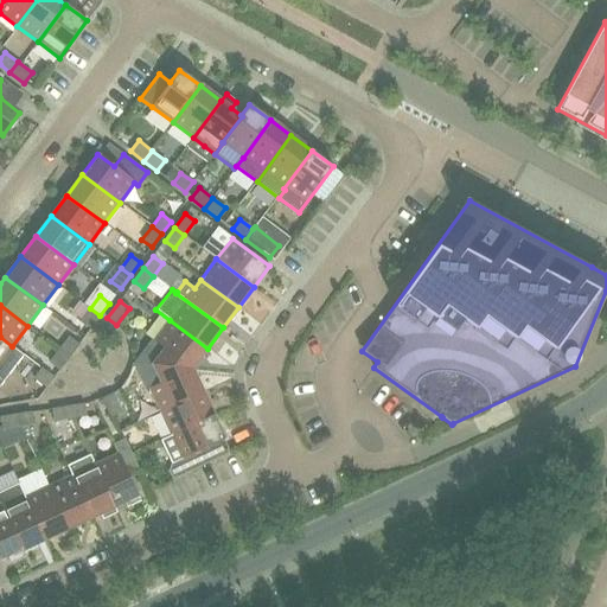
[(90,328),(100,315),(90,308),(81,321),(90,328)]
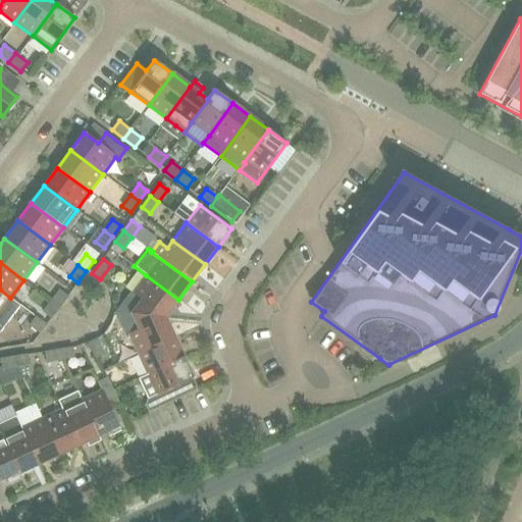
[(178,300),(146,275),(133,294),(141,300),(131,313),(165,317),(178,300)]
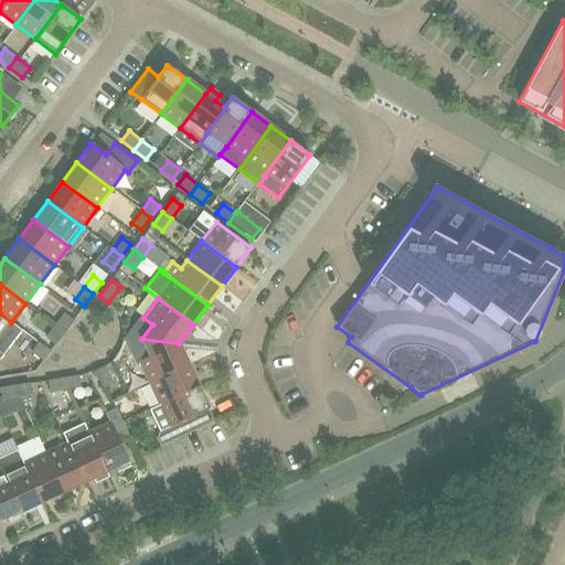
[(0,358),(22,330),(11,322),(0,313),(0,358)]
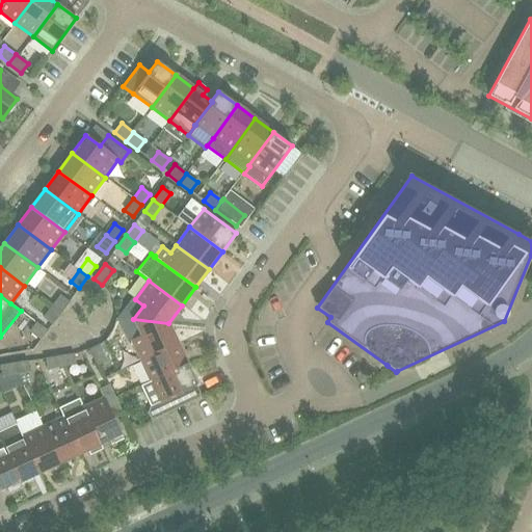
[(52,307),(60,313),(69,301),(60,295),(52,307)]
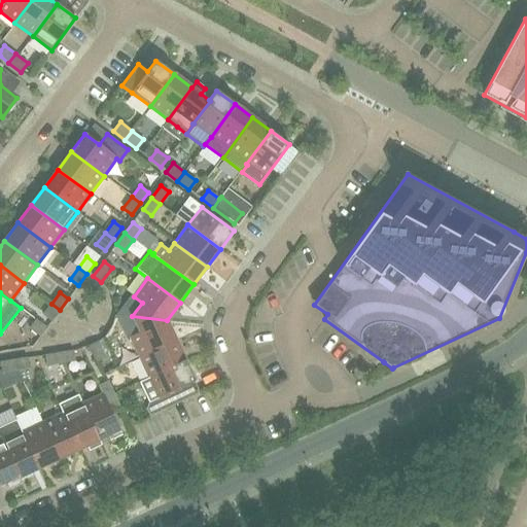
[(51,321),(60,310),(51,304),(43,315),(51,321)]
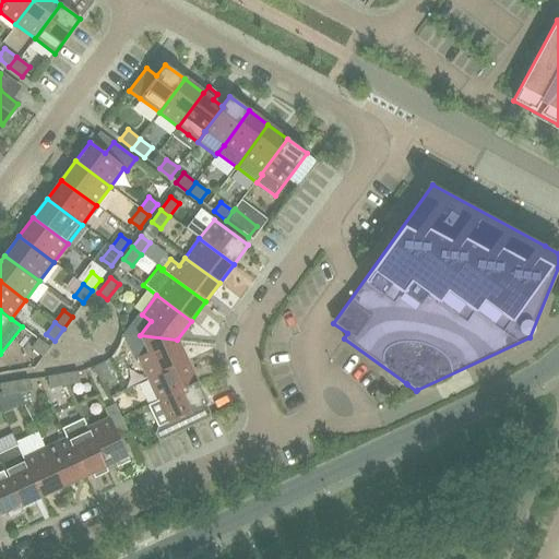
[(187,360),(177,340),(140,335),(147,353),(138,357),(147,379),(187,360)]
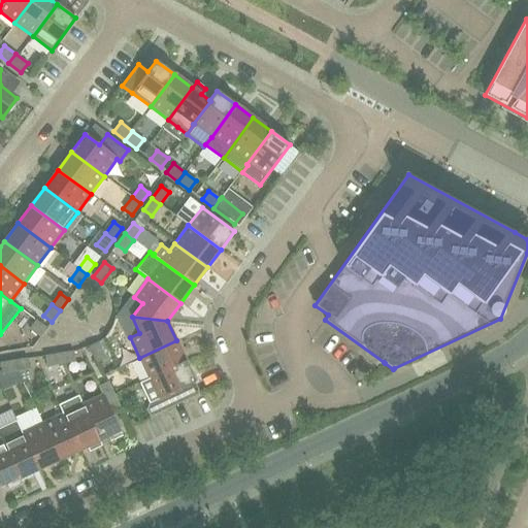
[(46,328),(35,320),(29,329),(40,336),(46,328)]
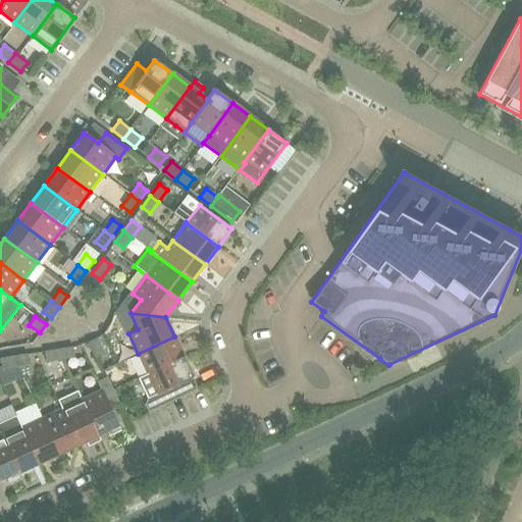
[(184,357),(174,336),(138,354),(147,374),(184,357)]
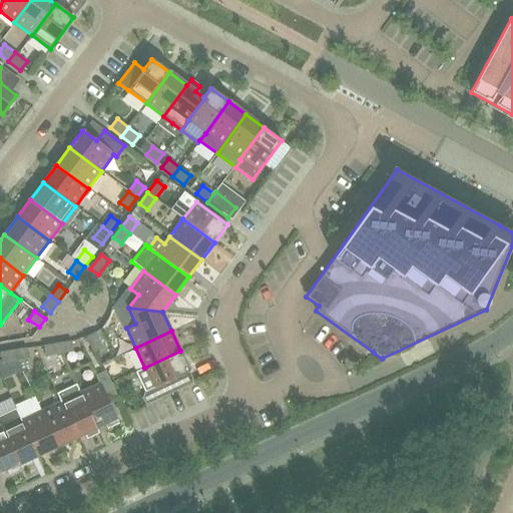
[(102,349),(95,332),(85,337),(93,353),(102,349)]
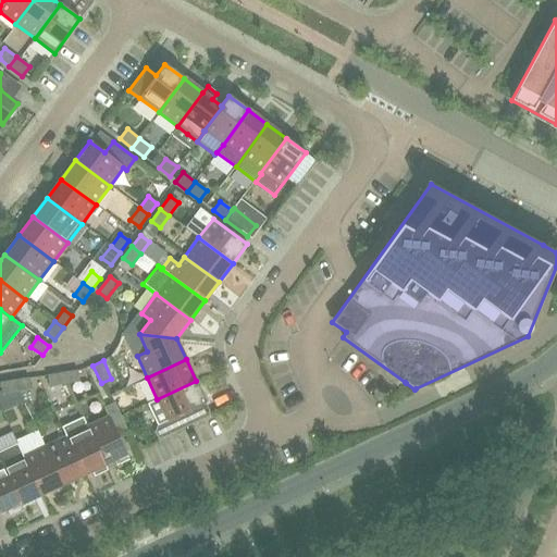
[(62,373),(63,384),(79,382),(77,371),(62,373)]
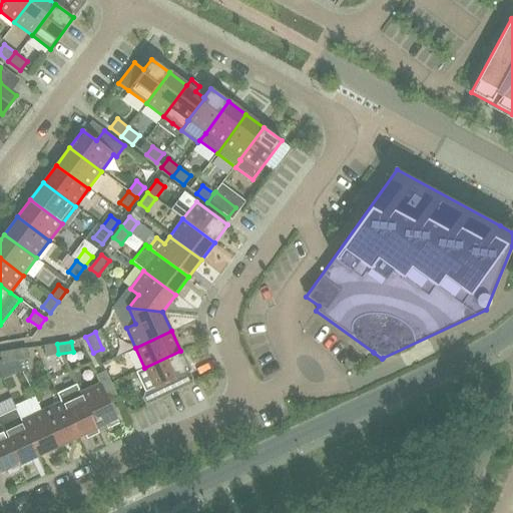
[(58,354),(57,344),(43,346),(45,356),(58,354)]
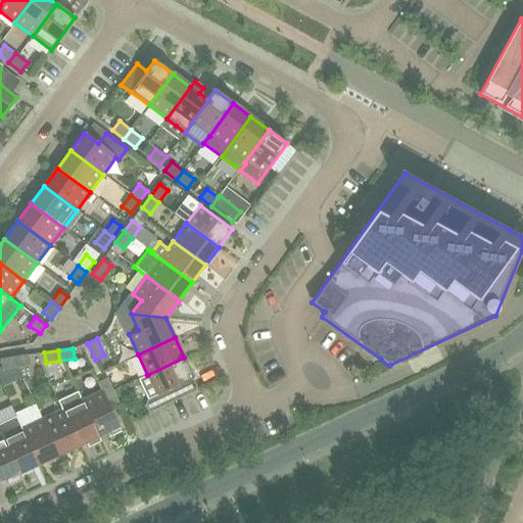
[(27,354),(13,358),(14,368),(29,365),(27,354)]
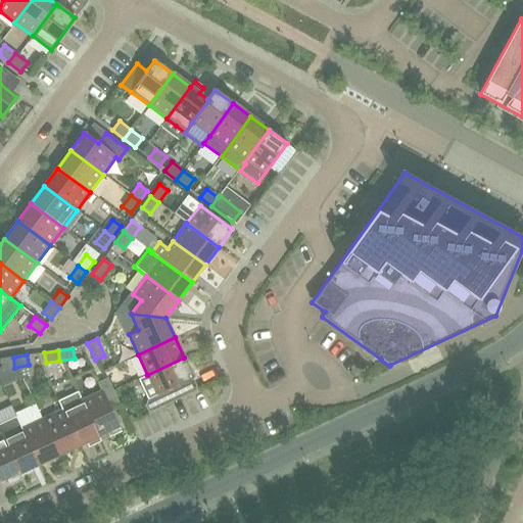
[(0,364),(1,370),(14,368),(13,358),(0,359),(0,364)]
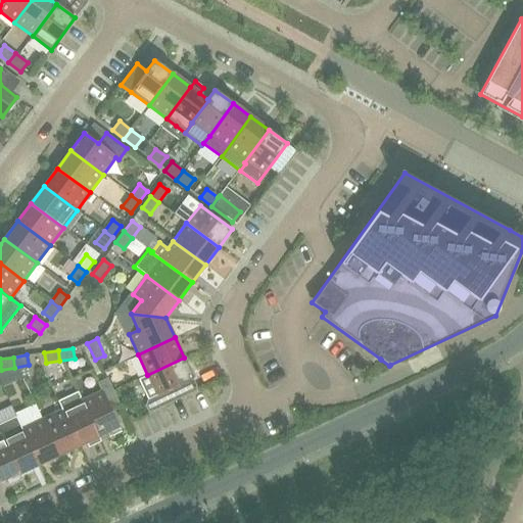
[(193,378),(184,358),(147,375),(138,379),(147,398),(145,406),(148,414),(183,397),(178,385),(193,378)]
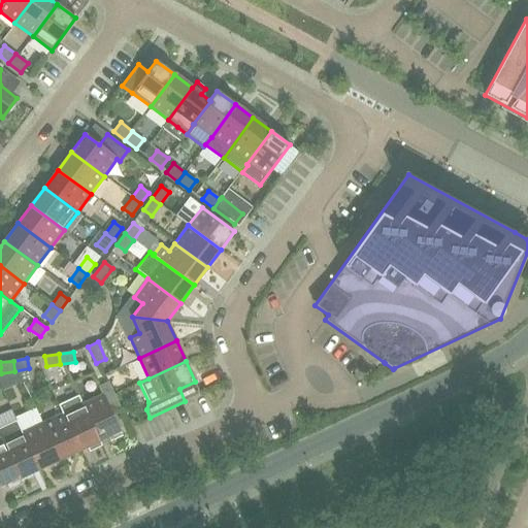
[(103,394),(105,398),(114,394),(108,382),(99,386),(102,395),(103,394)]
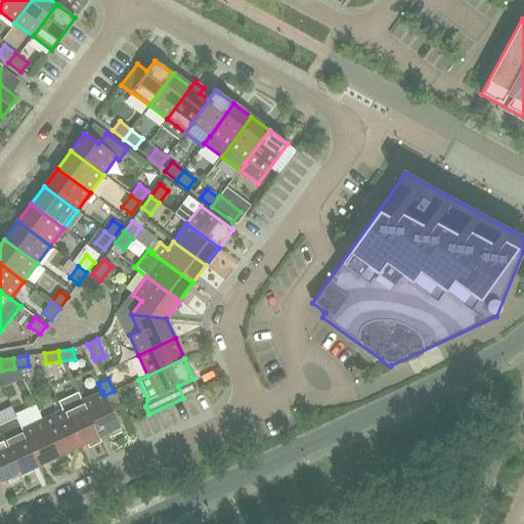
[(122,432),(111,409),(104,395),(102,391),(101,392),(82,401),(98,437),(106,434),(108,438),(122,432)]
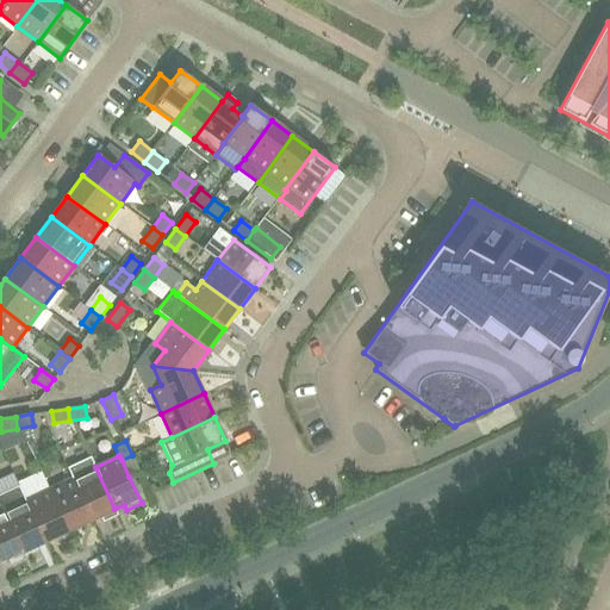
[(114,509),(95,467),(91,456),(67,467),(72,478),(92,521),(100,516),(104,522),(117,515),(114,510),(114,509)]
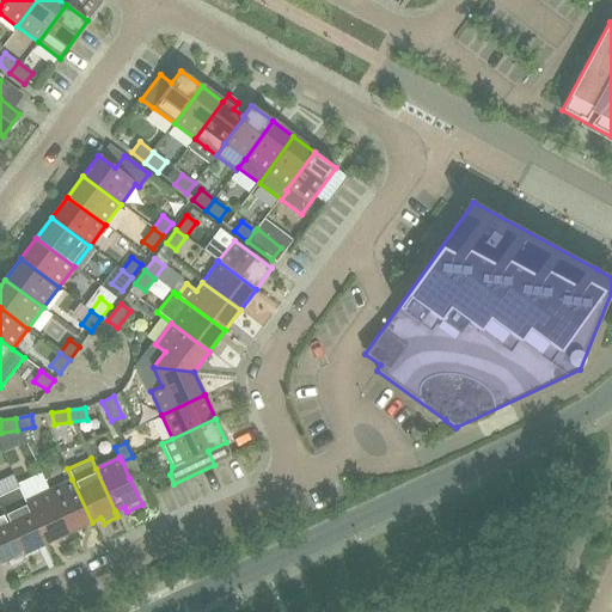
[(92,522),(72,479),(49,490),(68,533),(92,522)]
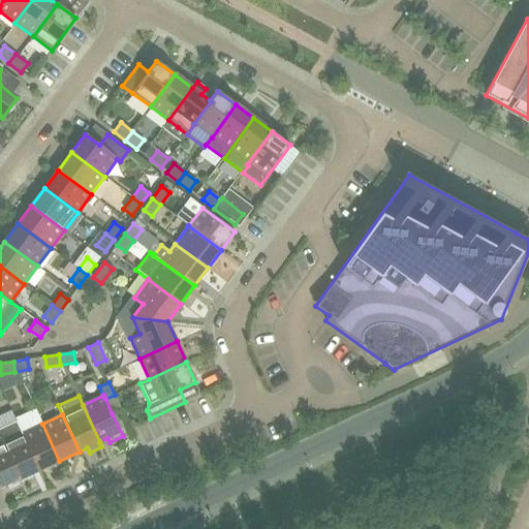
[(39,470),(22,433),(22,434),(17,423),(0,429),(0,439),(19,479),(39,470)]
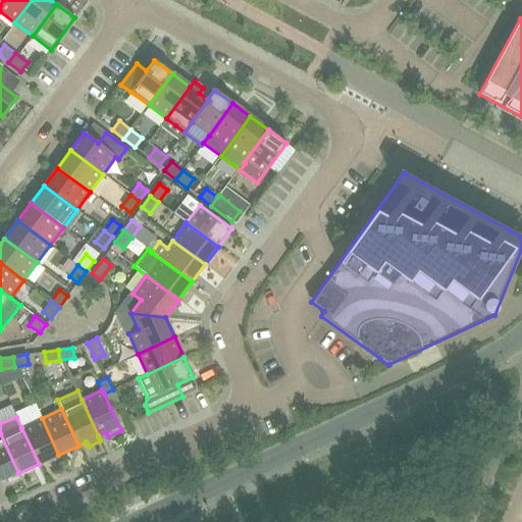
[(58,455),(42,418),(21,427),(39,464),(58,455)]
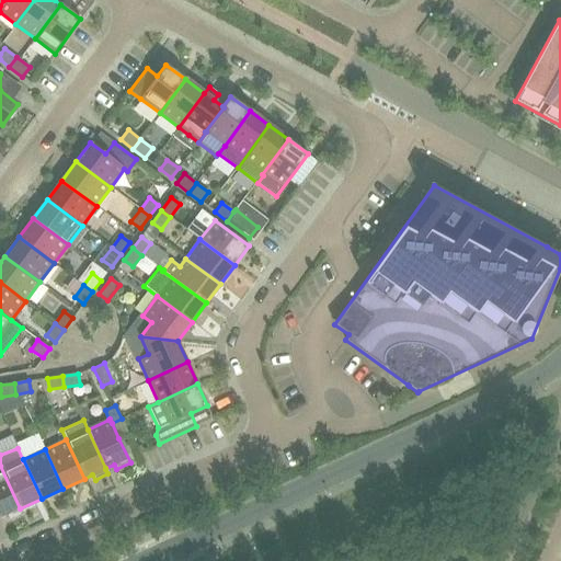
[(20,508),(0,466),(0,517),(7,515),(9,519),(22,513),(20,508)]
